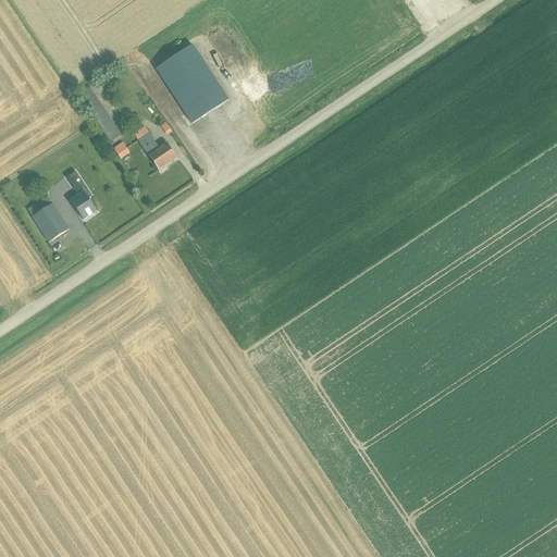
[(192,124),(229,100),(193,45),(156,69),(192,124)]
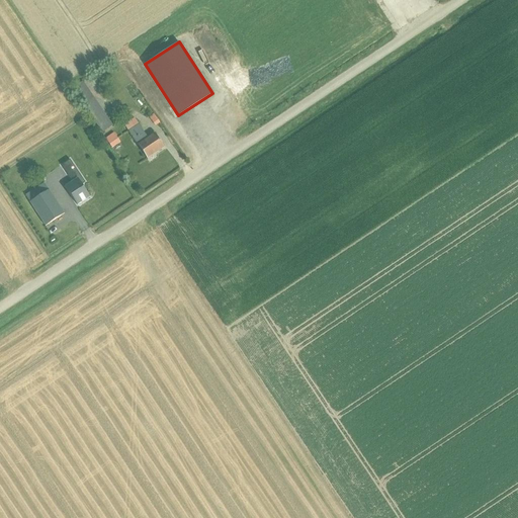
[(147,159),(164,147),(155,134),(148,139),(139,125),(128,132),(147,159)]
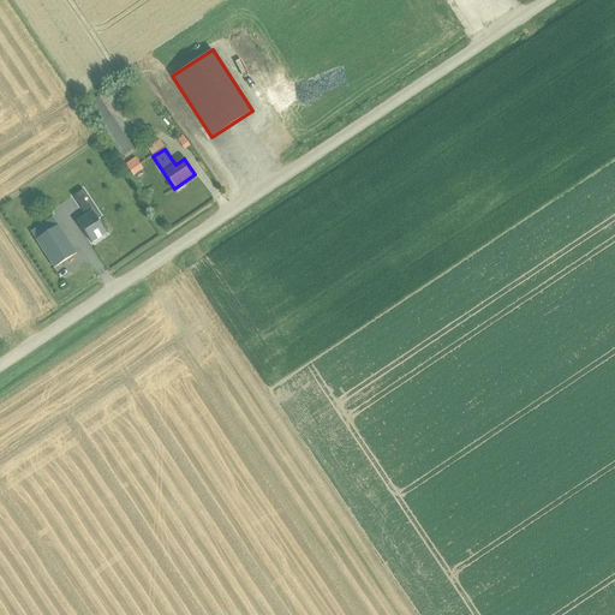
[(135,159),(126,163),(135,174),(142,169),(135,159)]
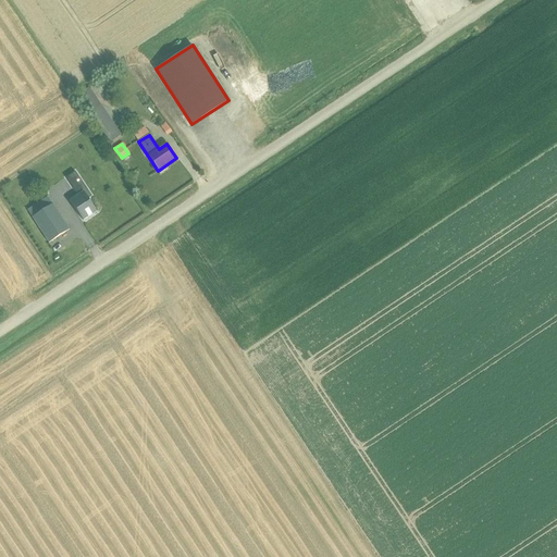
[(91,197),(75,172),(66,177),(77,196),(70,201),(83,221),(97,211),(88,199),(91,197)]
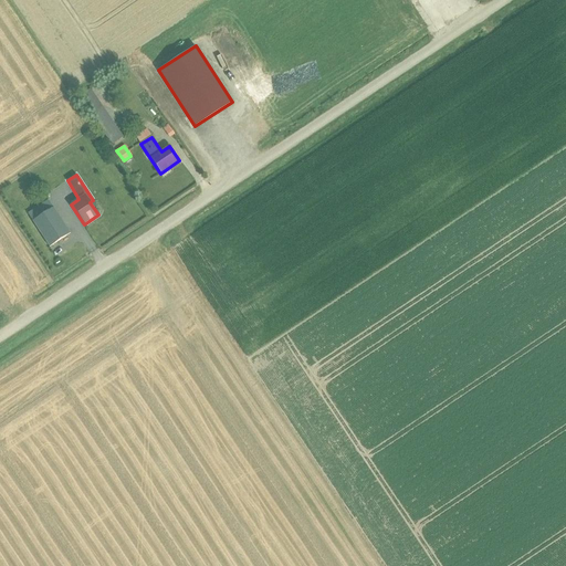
[(53,208),(32,221),(50,247),(70,233),(53,208)]
